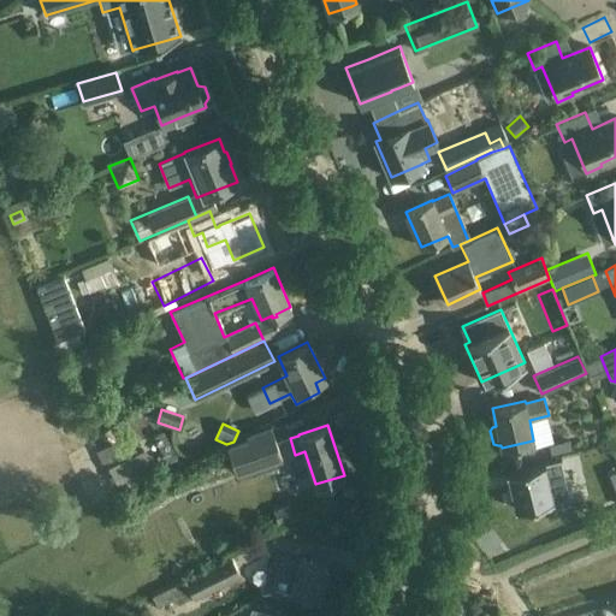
[(283,461),(273,431),(226,446),(236,475),(283,461)]
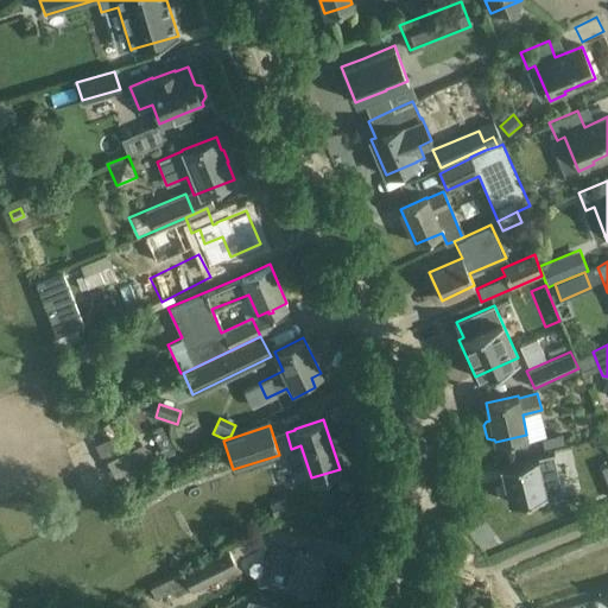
[(562,435),(542,438),(544,448),(563,443),(562,435)]
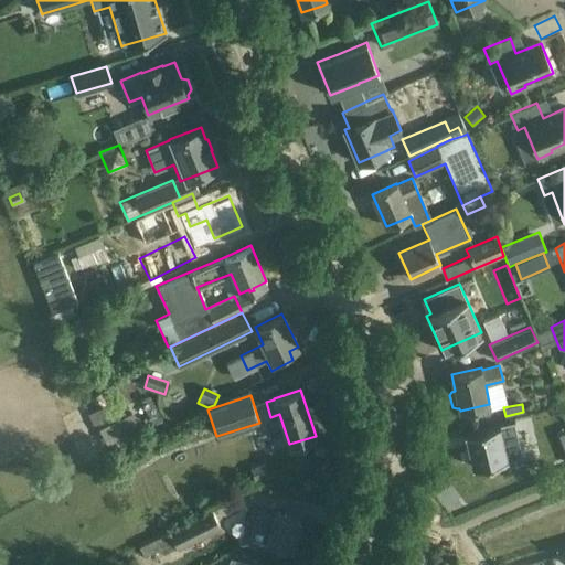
[(92,412),(105,449),(144,435),(134,407),(113,415),(108,405),(92,412)]
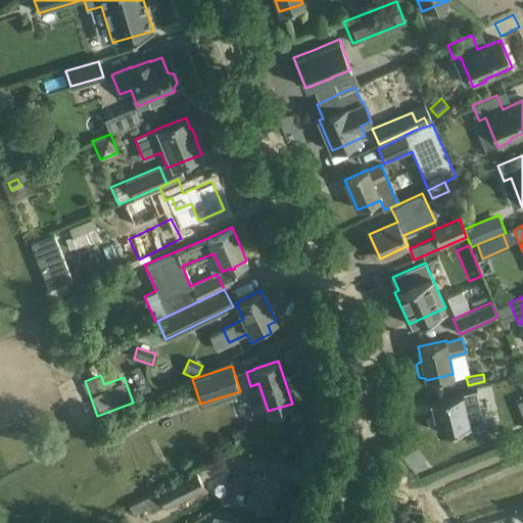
[(476,389),(429,400),(429,401),(430,401),(430,402),(437,430),(436,431),(436,432),(453,428),(454,433),(453,433),(454,434),(485,427),(476,389)]
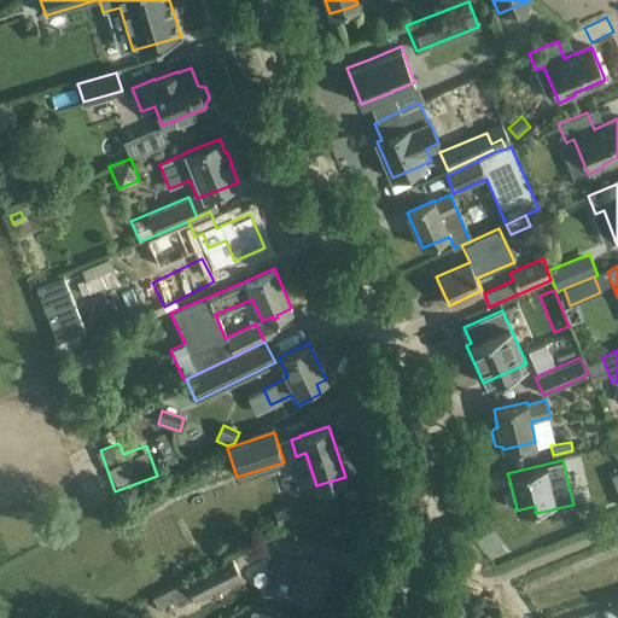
[(289,508),(274,513),(280,528),(293,523),(289,508)]
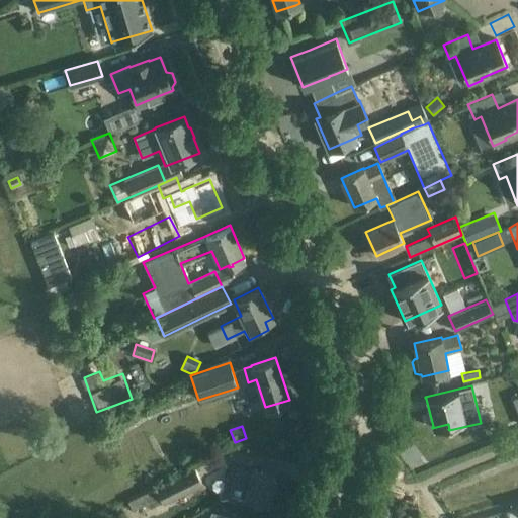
[(266,504),(275,477),(253,469),(252,471),(231,465),(222,497),(244,503),(245,498),(266,504)]
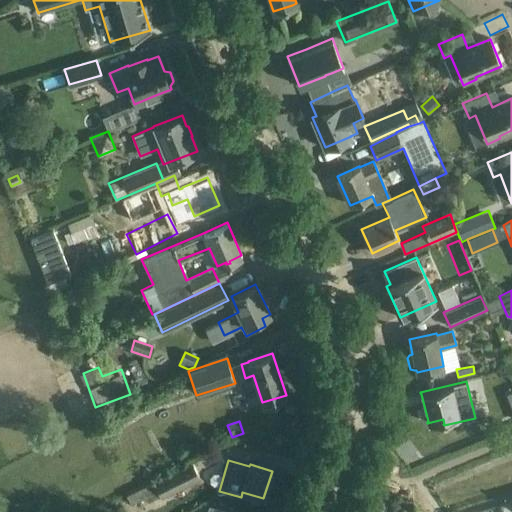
[(198,478),(190,462),(153,481),(162,497),(198,478)]
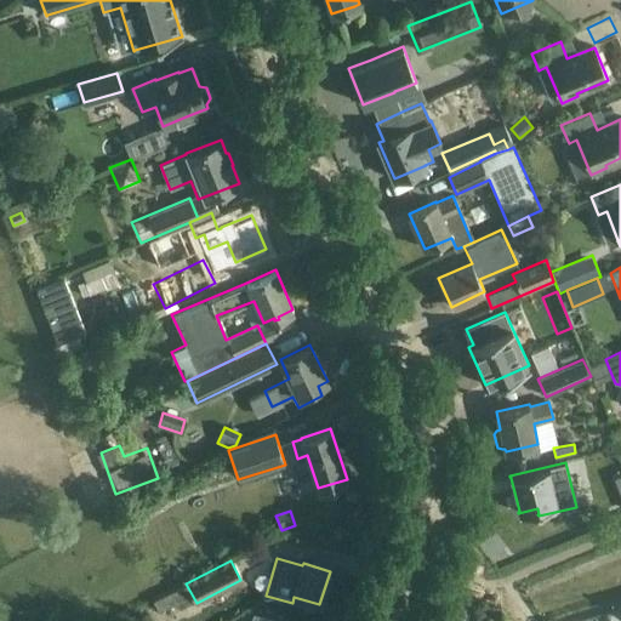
[(620,620),(620,607),(608,610),(610,620),(620,620)]
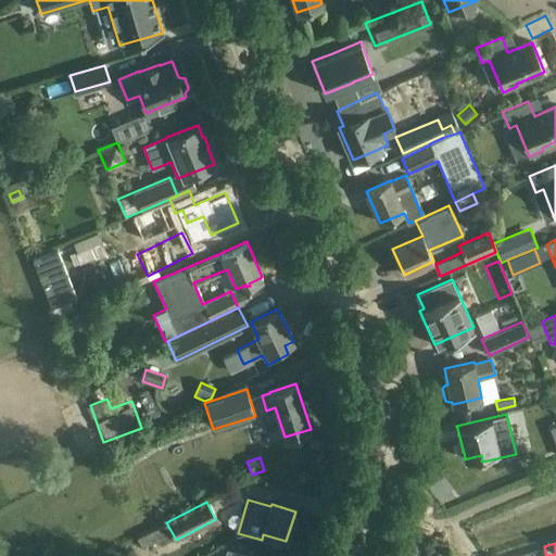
[(227,546),(224,555),(250,555),(252,554),(227,546)]
